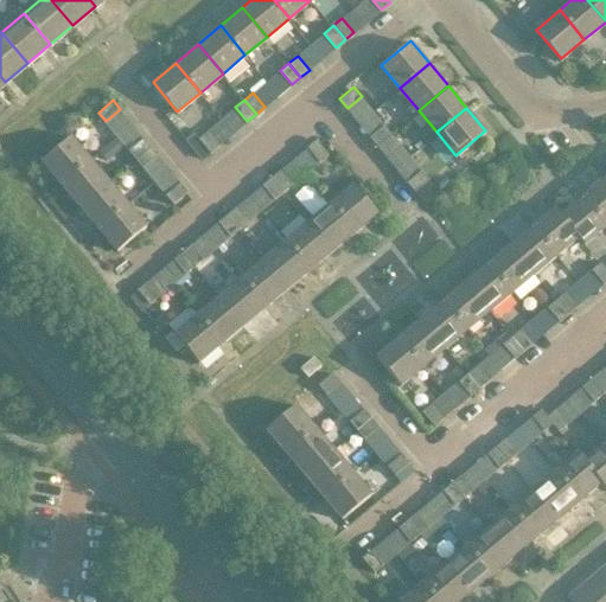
[(377,145),(391,133),(384,123),(370,135),(377,145)]
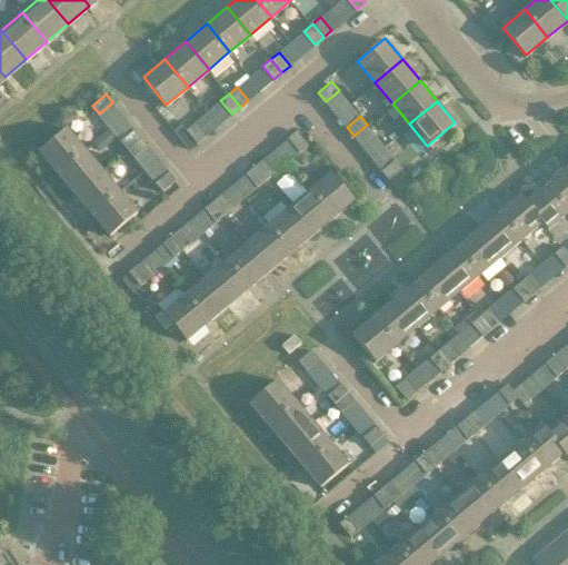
[(187,129),(198,141),(198,142),(206,135),(195,121),(187,129)]
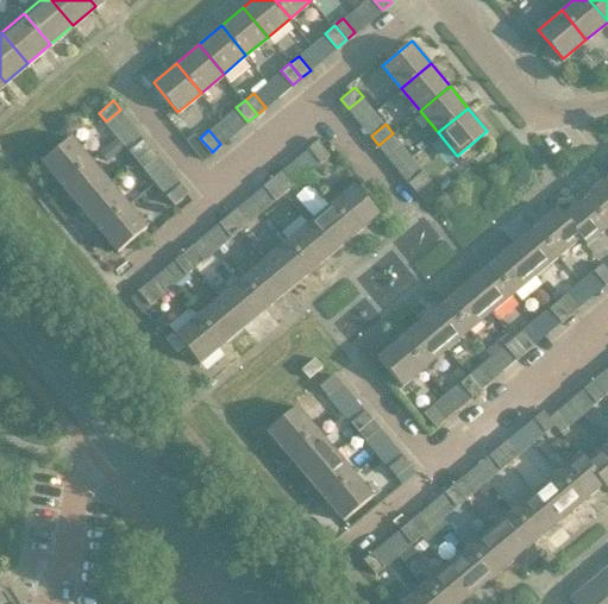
[(400,142),(393,133),(378,145),(386,153),(400,142)]
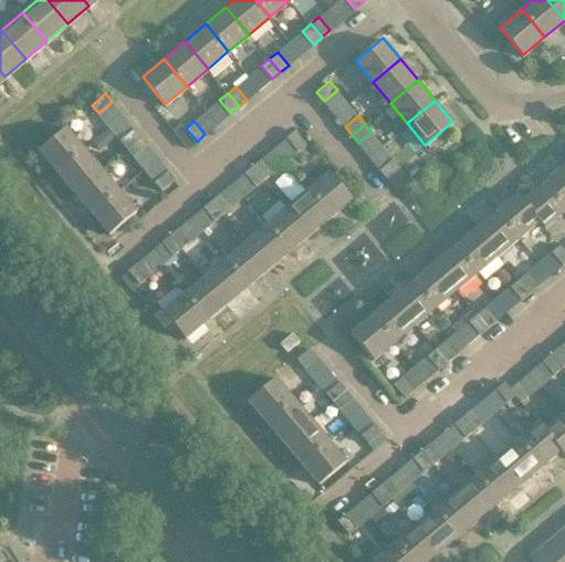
[(39,148),(56,170),(84,147),(66,126),(39,148)]
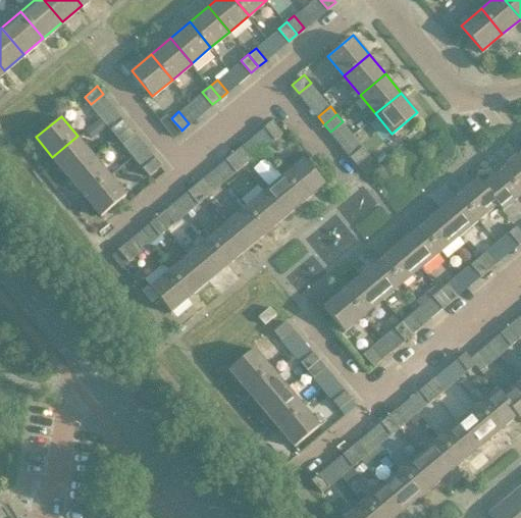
[(110,127),(117,136),(129,124),(122,117),(110,127)]
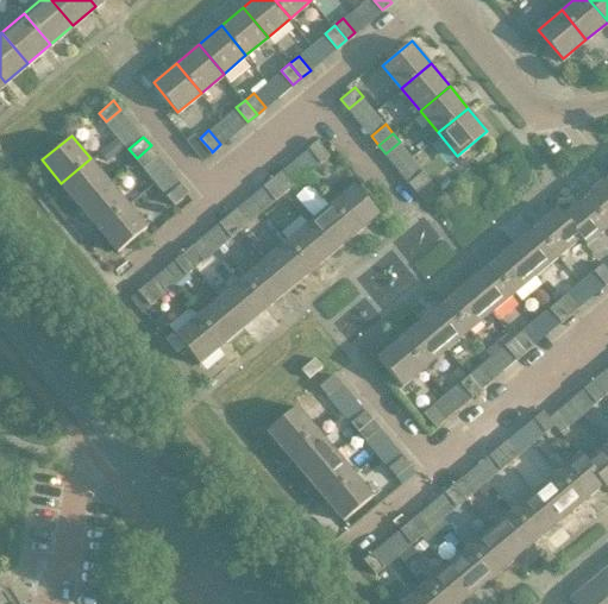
[(330,153),(318,139),(308,146),(320,161),(330,153)]
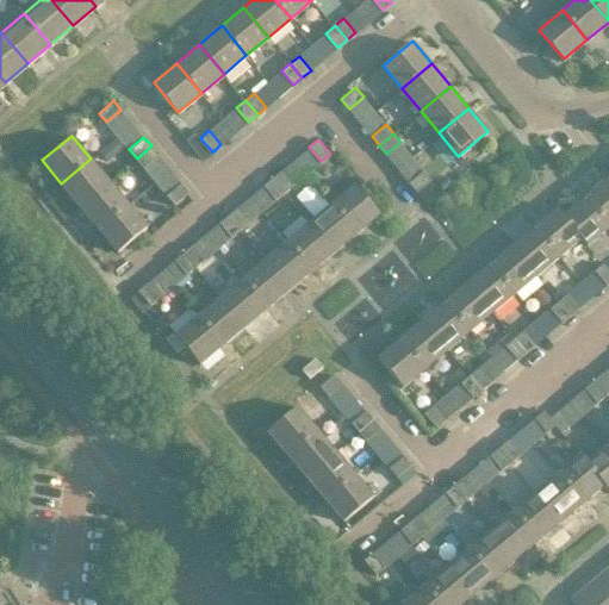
[(159,155),(151,145),(137,158),(144,167),(159,155)]
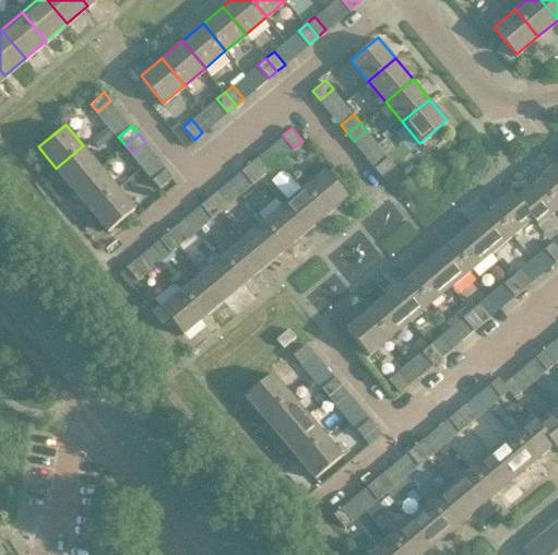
[(101,166),(83,145),(56,168),(73,188),(101,166)]
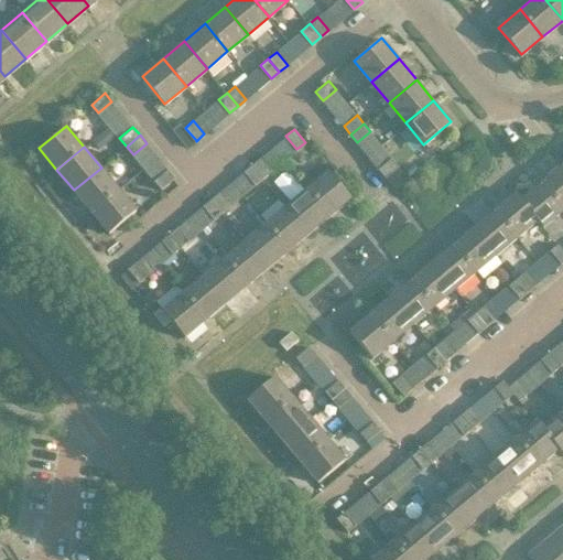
[(260,157),(252,164),(263,178),(271,170),(260,157)]
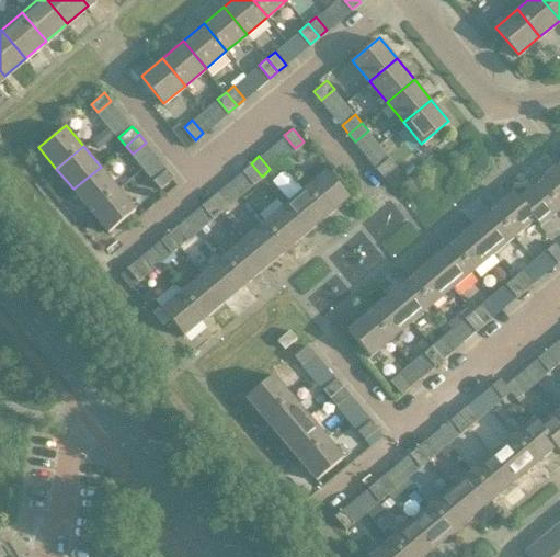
[(389,156),(376,167),(384,175),(397,165),(389,156)]
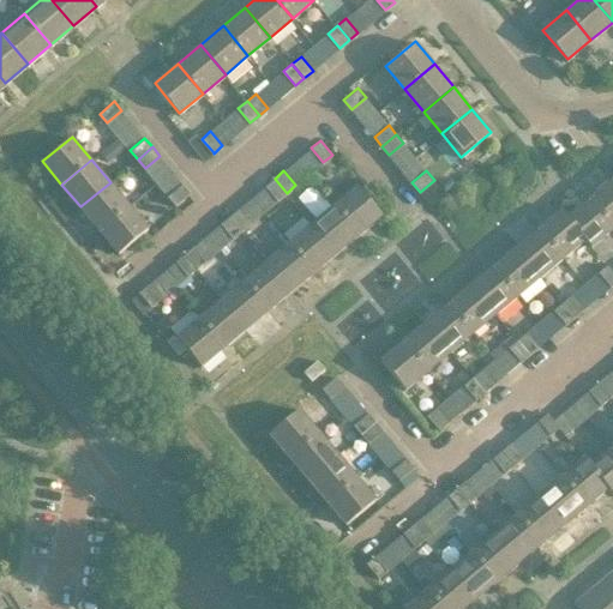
[(612,178),(589,197),(612,224),(612,178)]
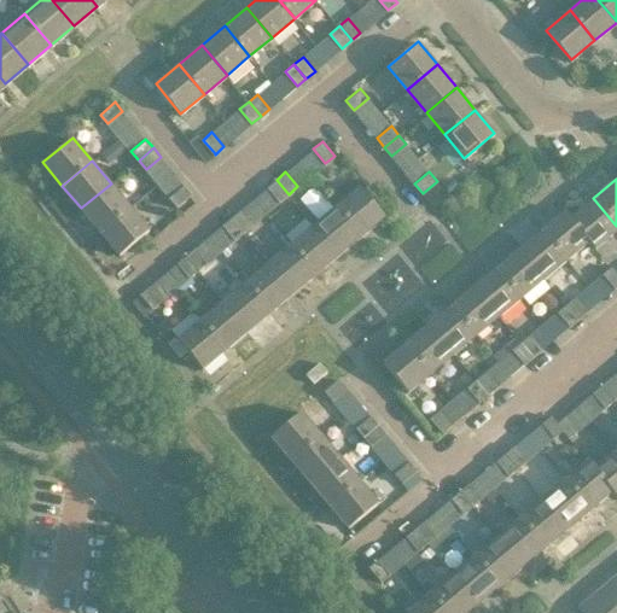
[(280,202),(289,194),(277,180),(267,187),(280,202)]
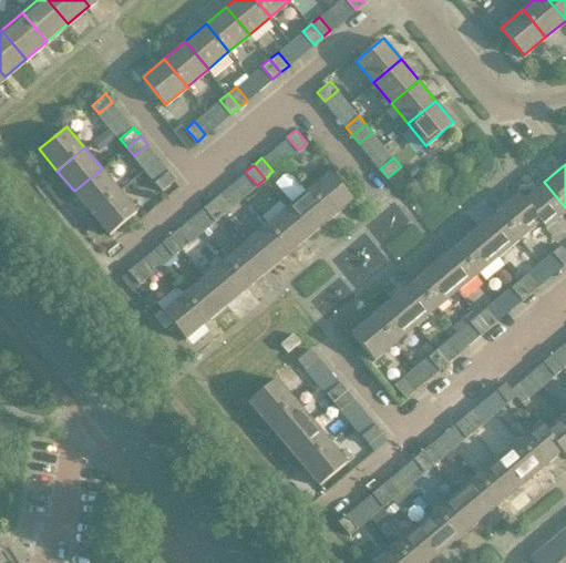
[(102,169),(74,191),(92,212),(119,188),(102,169)]
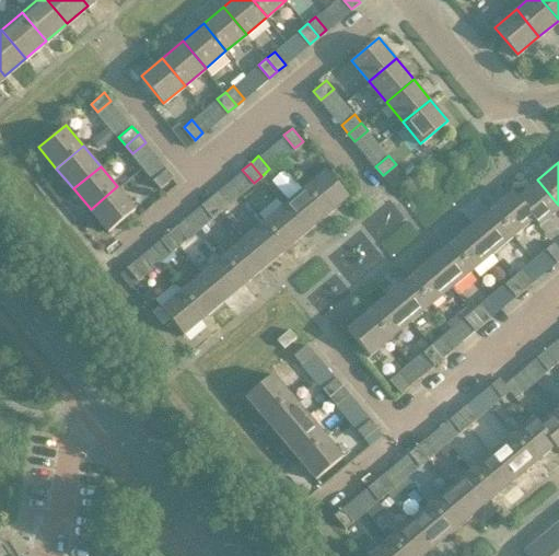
[(160,186),(173,175),(166,168),(153,178),(160,186)]
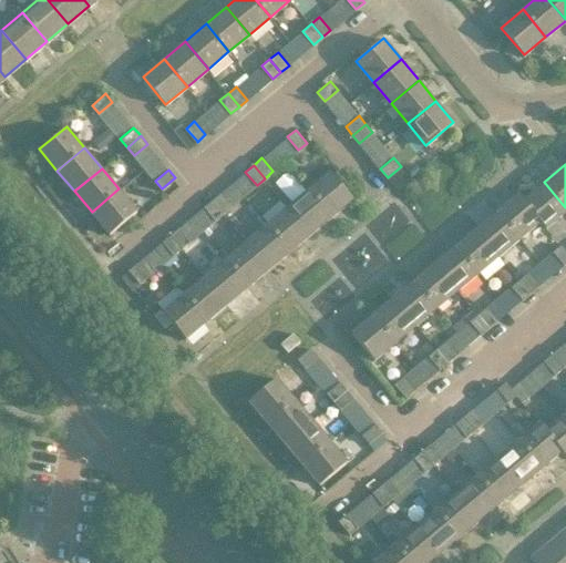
[(330,171),(308,188),(331,215),(352,197),(330,171)]
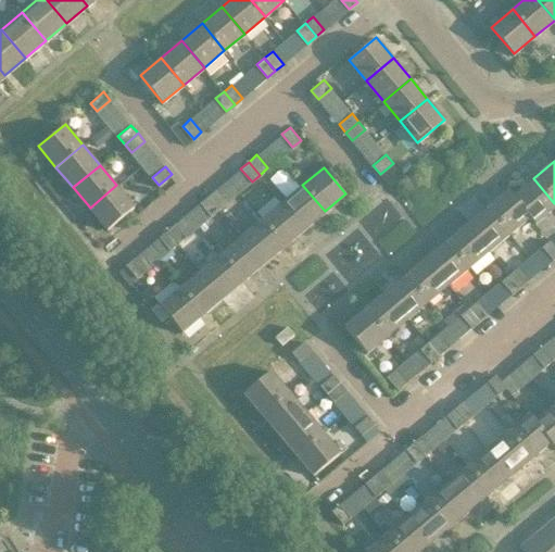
[(535,223),(554,205),(554,203),(533,178),(514,195),(514,196),(530,215),(530,216),(535,223)]
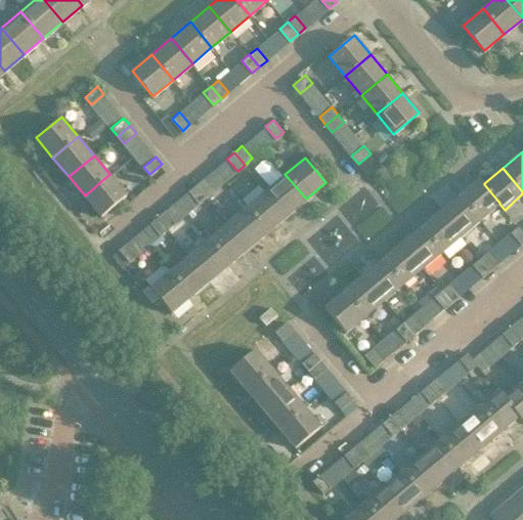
[(127,195),(110,174),(85,196),(101,215),(127,195)]
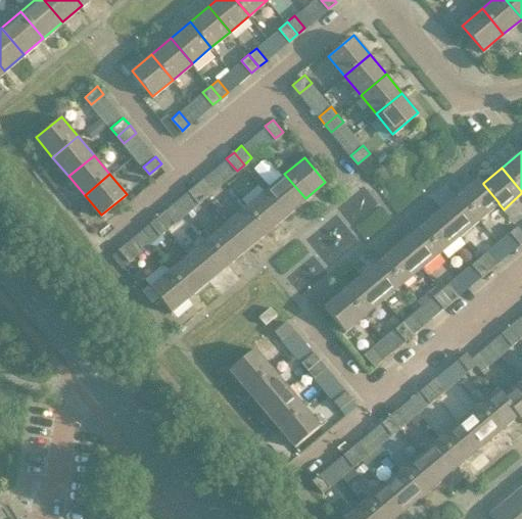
[(286,215),(305,198),(284,174),(266,189),(286,215)]
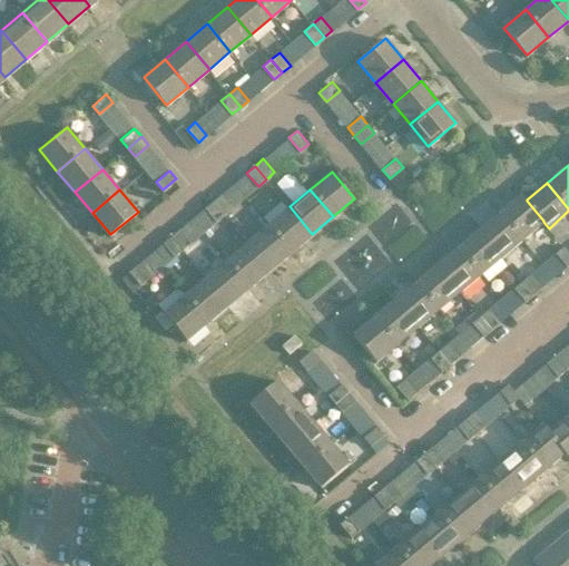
[(521,193),(500,211),(523,238),(543,222),(543,221),(527,201),(527,199),(521,193)]
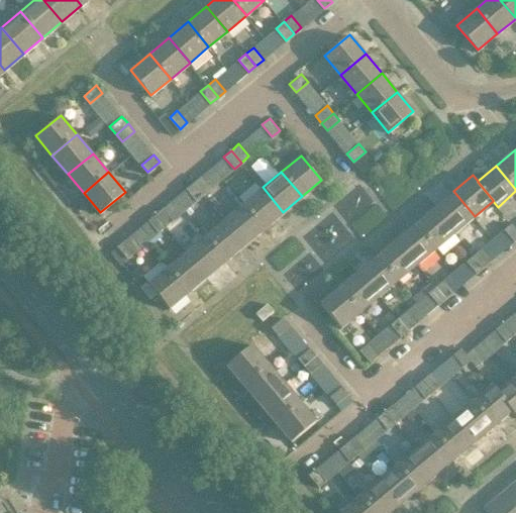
[(201,176),(193,182),(203,194),(211,188),(201,176)]
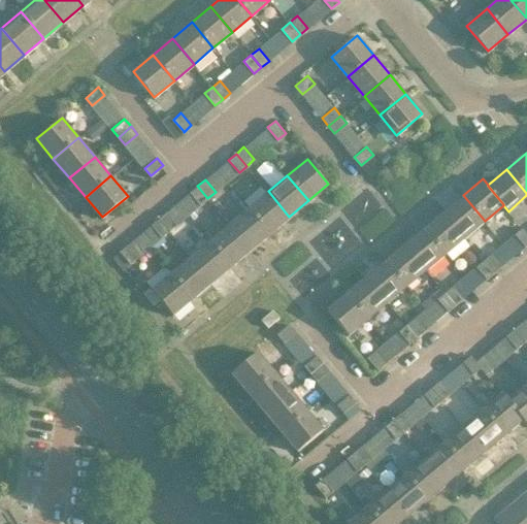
[(200,204),(207,198),(197,186),(190,192),(200,204)]
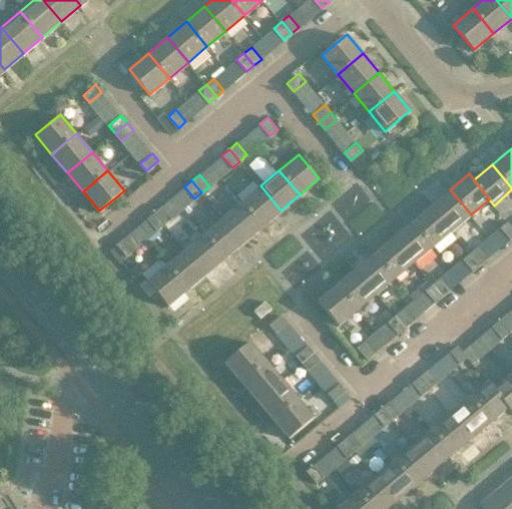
[(263,226),(281,210),(261,185),(241,201),(263,226)]
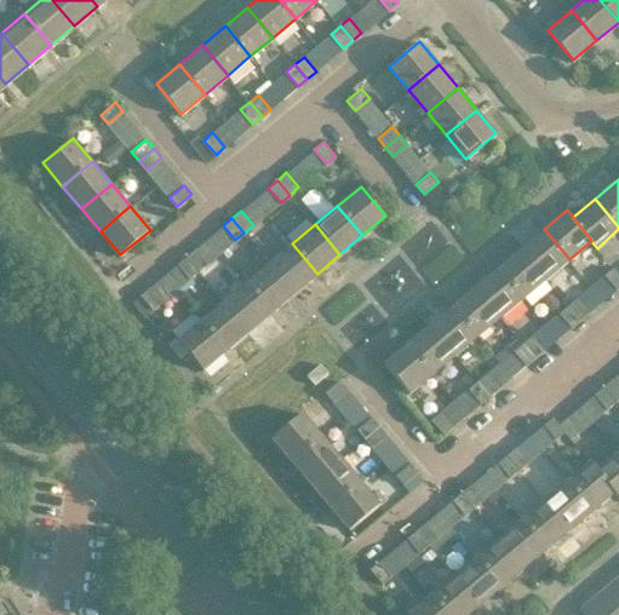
[(544,229),(521,248),(546,279),(569,259),(544,229)]
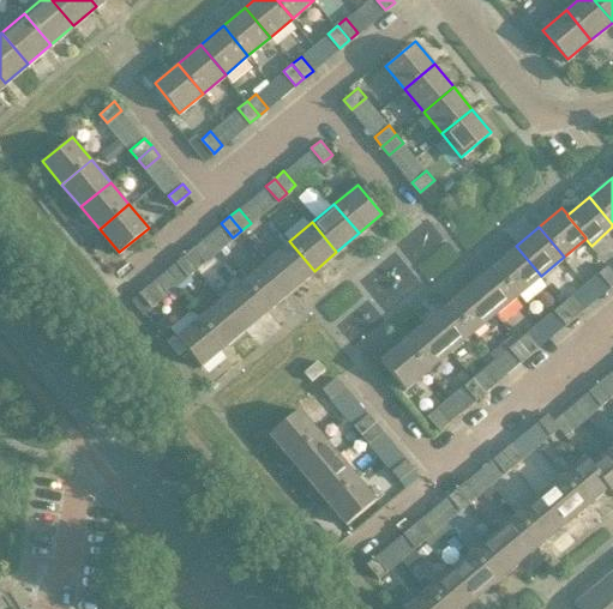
[(292,289),(314,271),(289,241),(266,260),(292,289)]
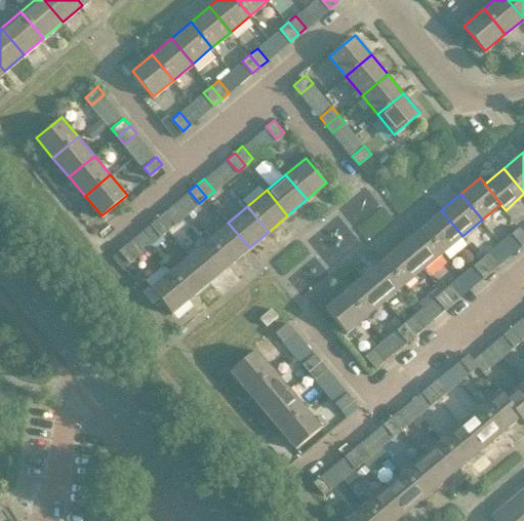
[(165,210),(158,216),(168,229),(175,223),(165,210)]
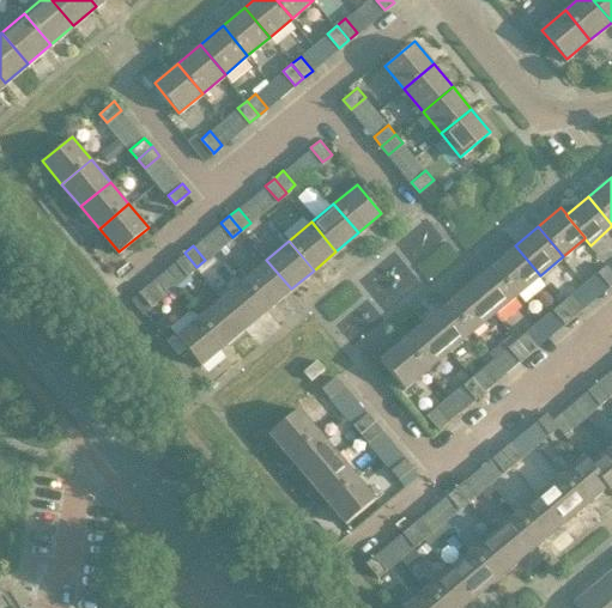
[(515,245),(492,263),(517,293),(540,275),(515,245)]
